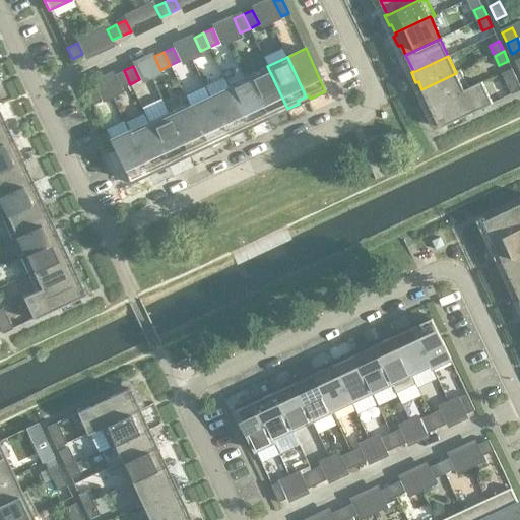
[(287,109),(267,66),(248,75),(266,116),(274,112),(275,115),(287,109)]
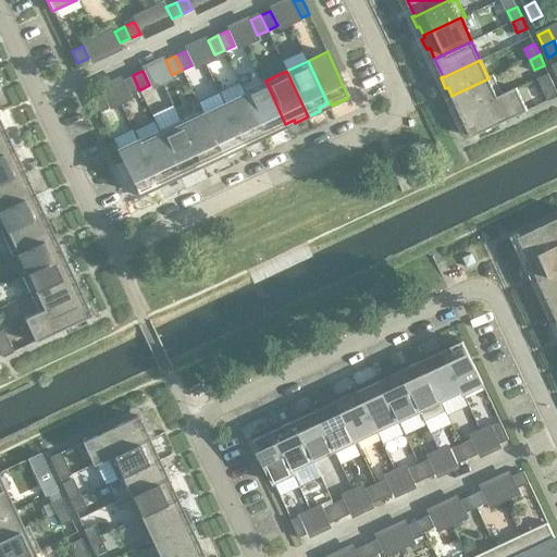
[(539,78),(543,89),(553,84),(548,74),(539,78)]
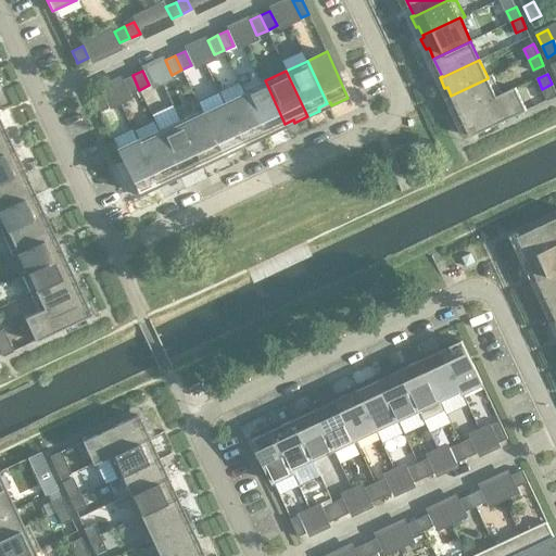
[(139,90),(133,75),(123,79),(129,95),(139,90)]
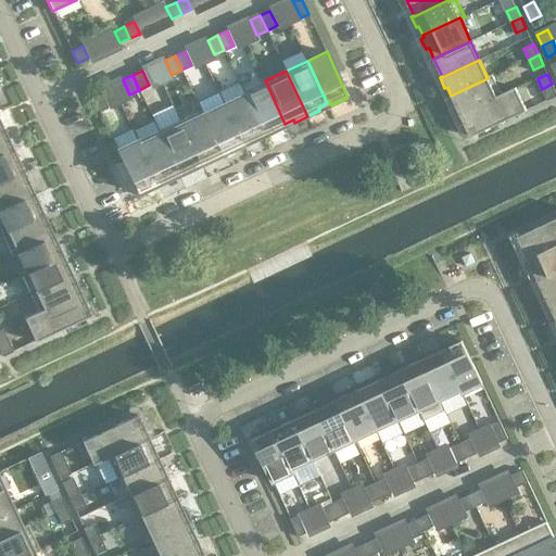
[(492,75),(488,77),(488,78),(451,96),(459,114),(488,101),(496,97),(501,95),(492,75)]
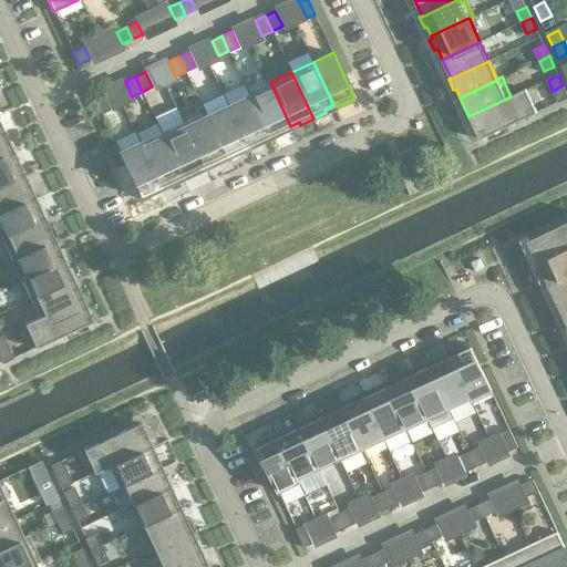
[(290,126),(270,82),(247,93),(249,96),(249,95),(270,140),(282,133),(281,130),(290,126)]
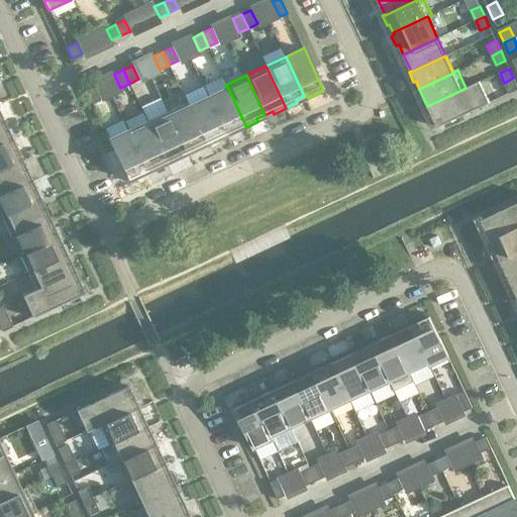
[(516,88),(516,86),(513,78),(504,83),(509,93),(516,88)]
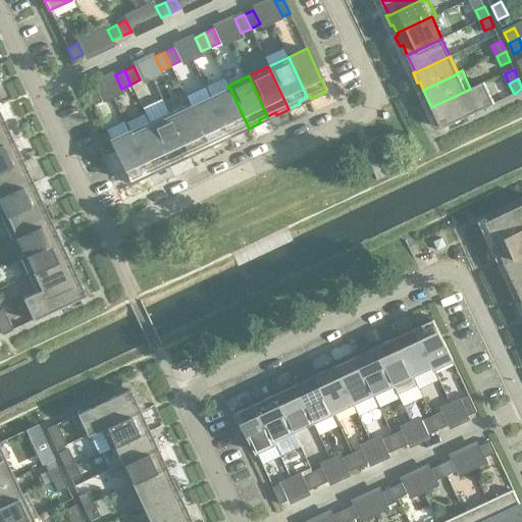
[(484,82),(470,89),(466,91),(458,95),(468,115),(481,109),(494,103),(484,82)]
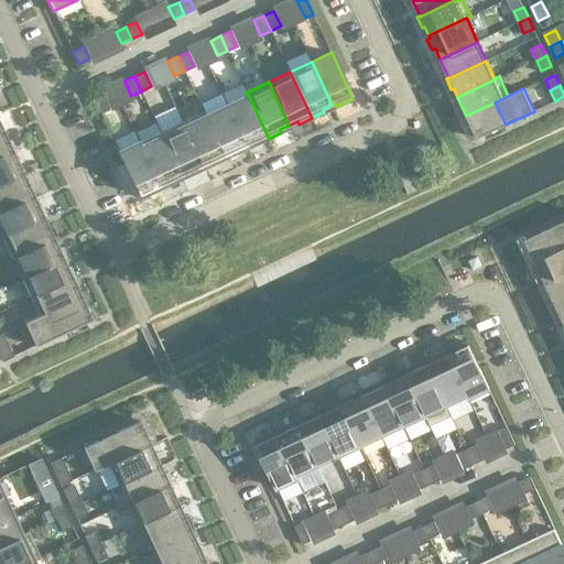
[(101,114),(109,109),(101,91),(93,96),(101,114)]
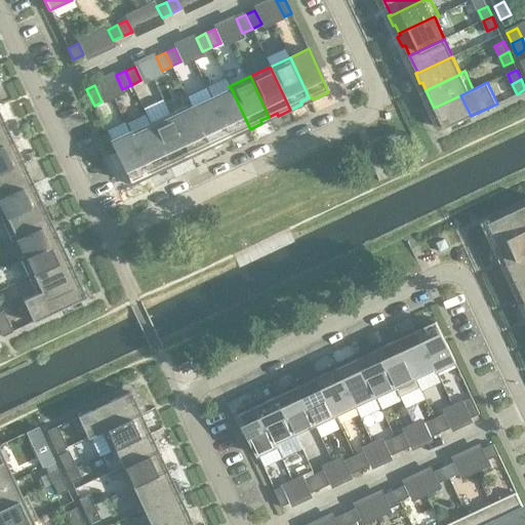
[(231,88),(231,89),(211,97),(229,135),(237,131),(238,134),(250,129),(231,88)]
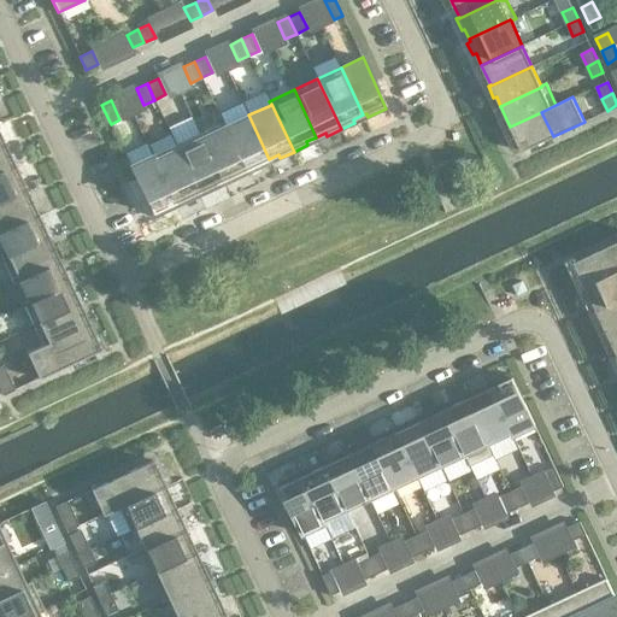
[(553,136),(541,112),(510,127),(522,152),(529,148),(529,147),(553,136)]
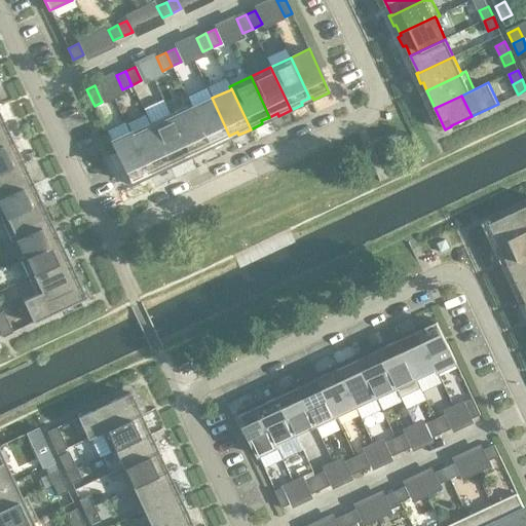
[(229,136),(212,98),(192,107),(191,108),(211,148),(222,143),(221,140),(229,136)]
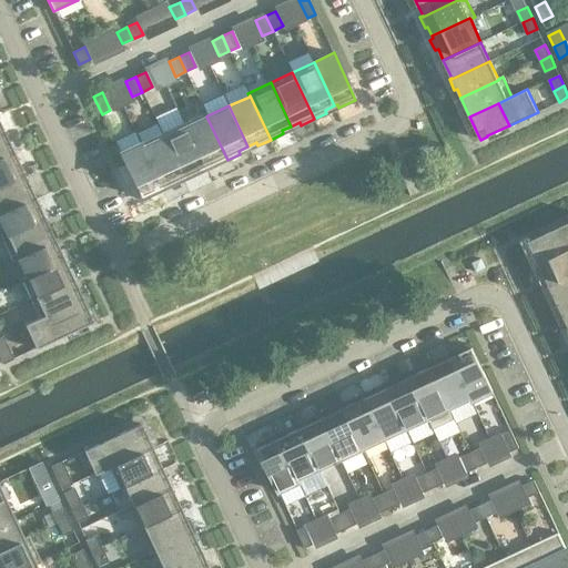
[(208,115),(206,112),(183,123),(204,166),(213,163),(214,166),(227,160),(206,117),(208,115)]
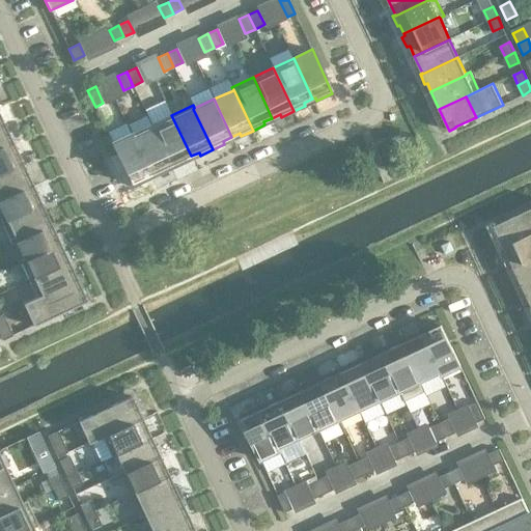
[(191,156),(171,115),(151,124),(172,168),(184,163),(183,160),(191,156)]
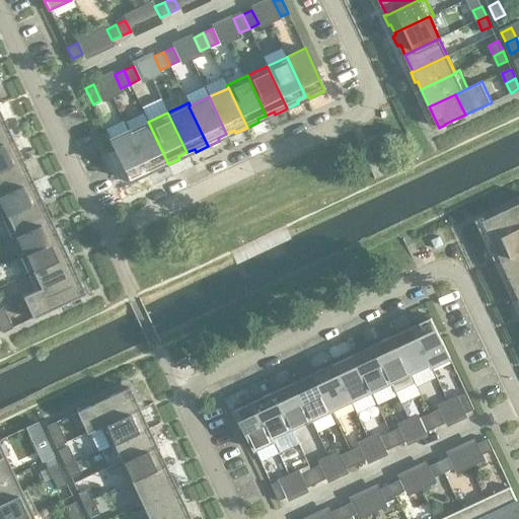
[(8,130),(4,122),(0,124),(0,145),(12,139),(13,140),(15,139),(10,129),(8,130)]
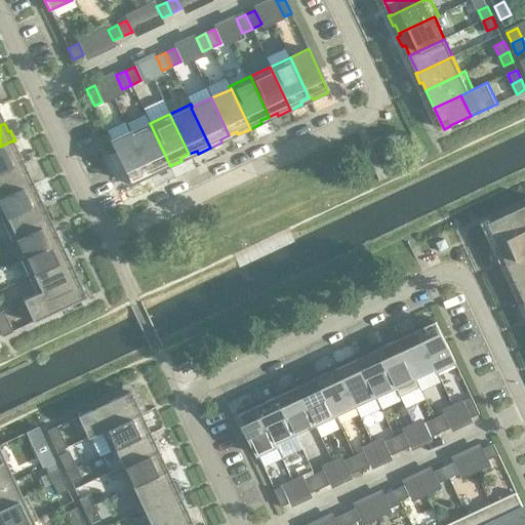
[(170,166),(150,123),(129,132),(149,173),(157,169),(158,172),(170,166)]
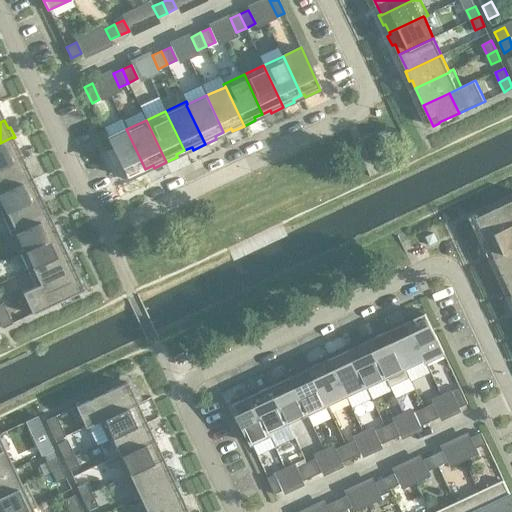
[(145,169),(126,129),(108,138),(128,180),(143,173),(142,170),(145,169)]
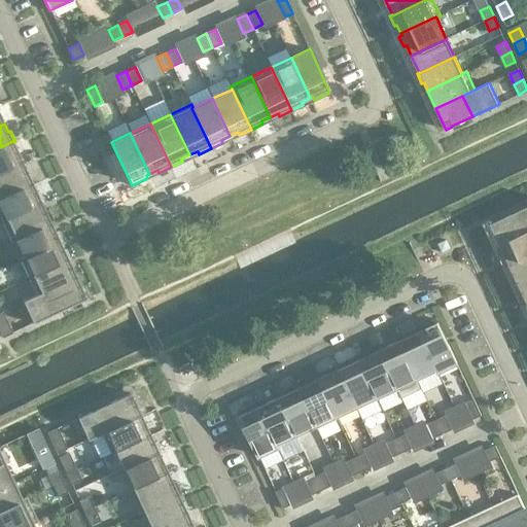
[(397,133),(388,137),(392,146),(401,142),(397,133)]
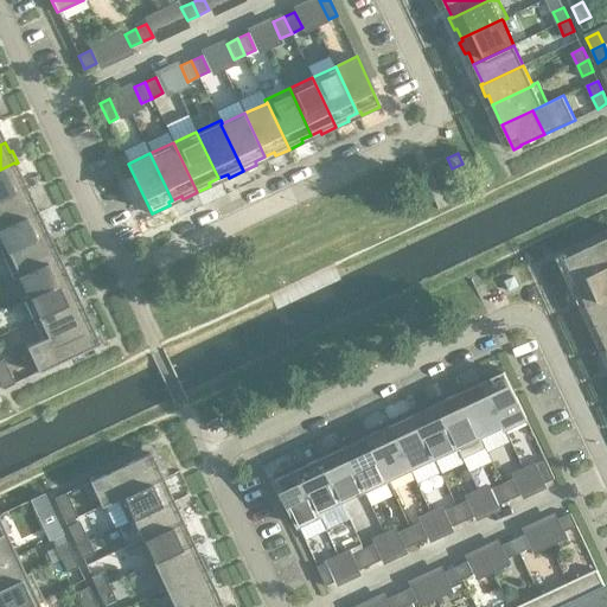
[(0,170),(0,197),(25,186),(16,164),(14,163),(0,170)]
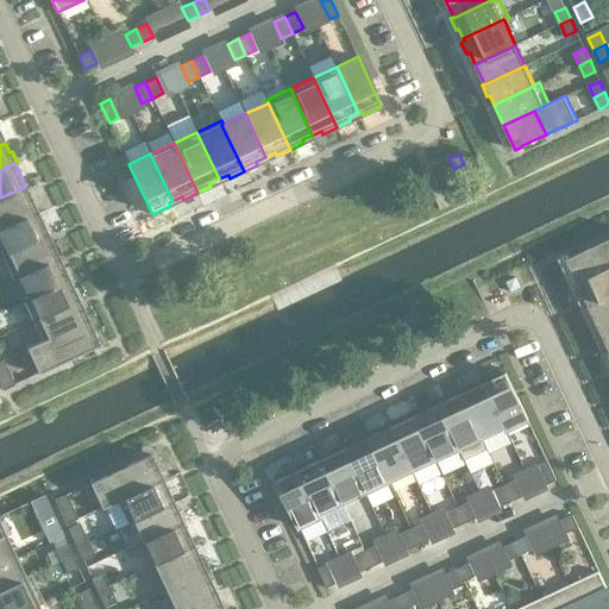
[(0,230),(38,213),(25,187),(0,198),(0,230)]
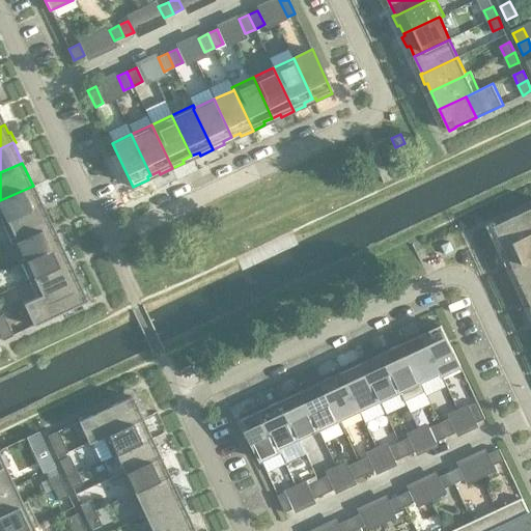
[(36,193),(33,186),(0,200),(0,219),(1,222),(42,203),(42,204),(44,203),(39,192),(36,193)]
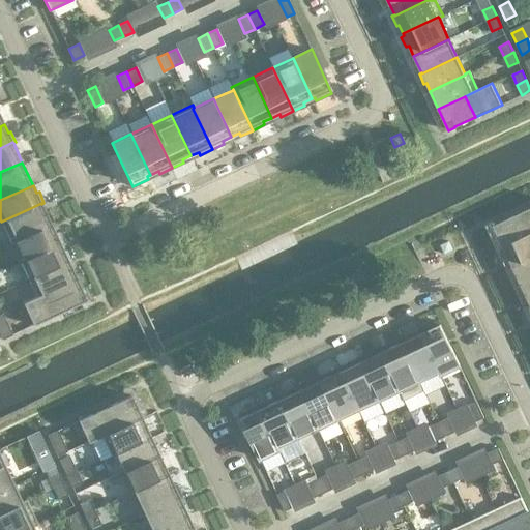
[(41,203),(1,222),(12,245),(17,243),(17,241),(52,225),(51,223),(53,222),(49,211),(46,212),(41,204),(41,203)]
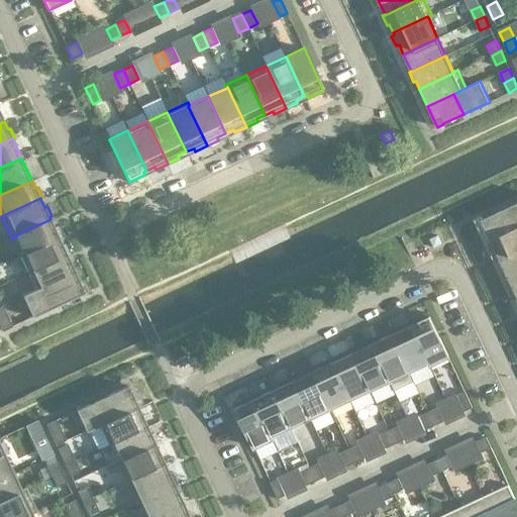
[(516,204),(508,209),(516,229),(516,228),(516,204)]
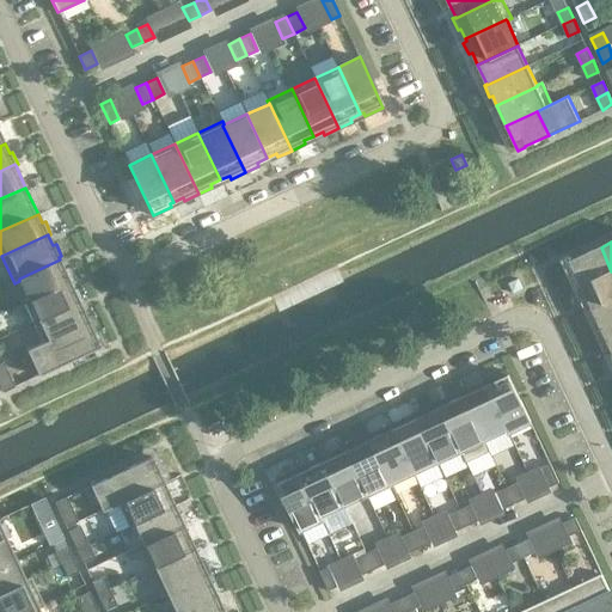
[(611,271),(601,248),(594,250),(593,250),(569,261),(581,286),(611,271)]
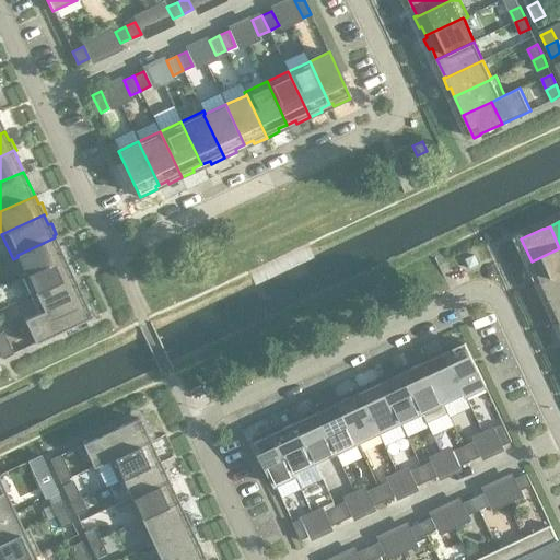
[(58,246),(55,237),(18,255),(18,257),(26,275),(63,257),(67,256),(61,245),(58,246)]
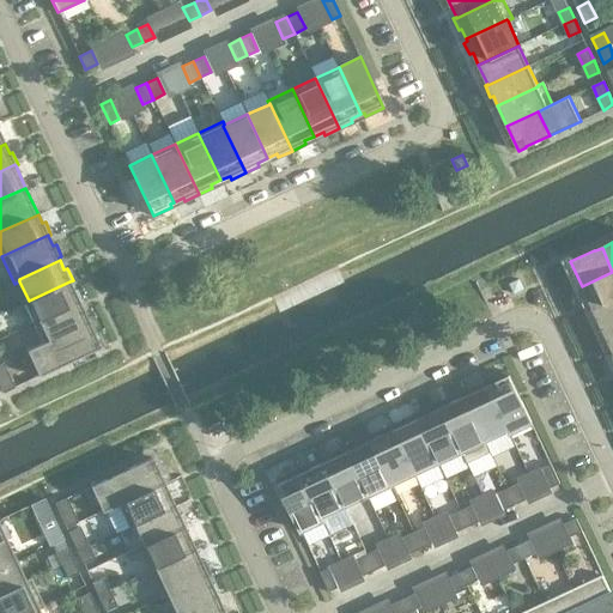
[(612,271),(612,272),(582,286),(593,308),(593,309),(612,299),(612,271)]
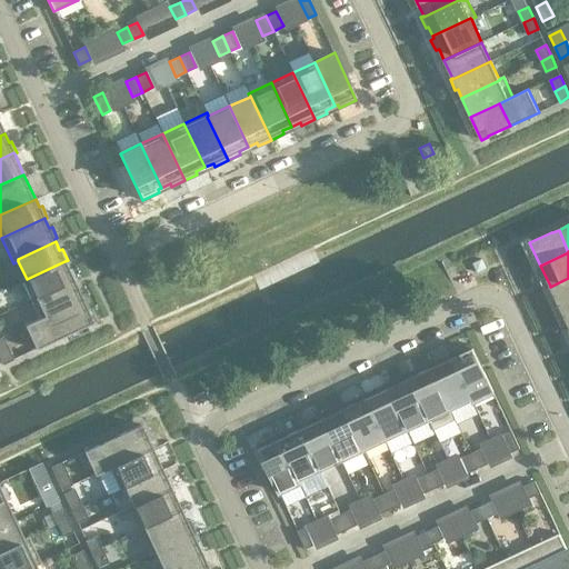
[(486,268),(481,258),(472,262),(477,272),(486,268)]
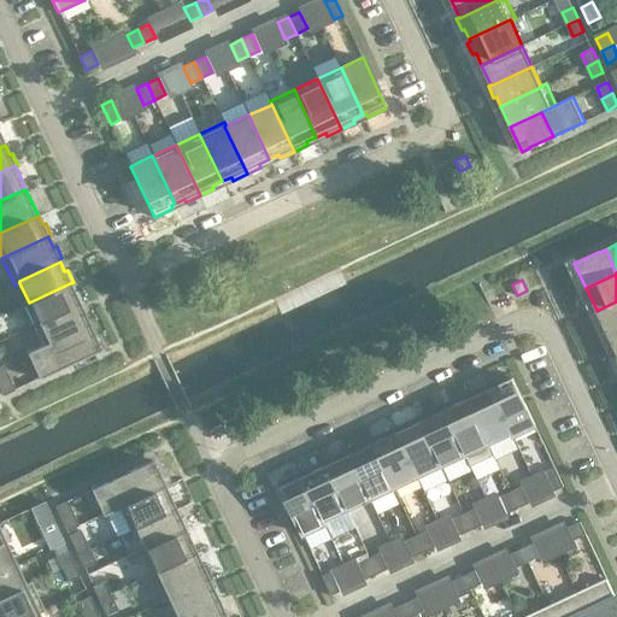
[(70,283),(29,303),(23,305),(34,325),(80,304),(80,305),(83,304),(77,291),(74,292),(70,283)]
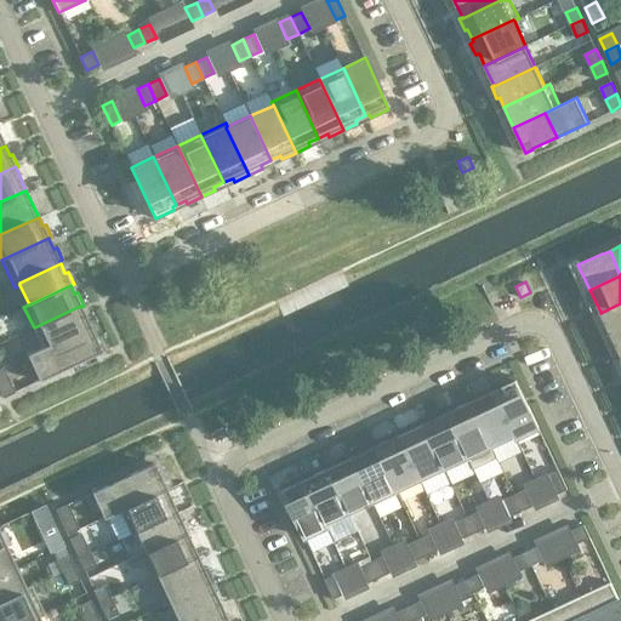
[(620,329),(620,303),(600,313),(600,312),(597,313),(603,326),(607,324),(610,334),(620,329)]
